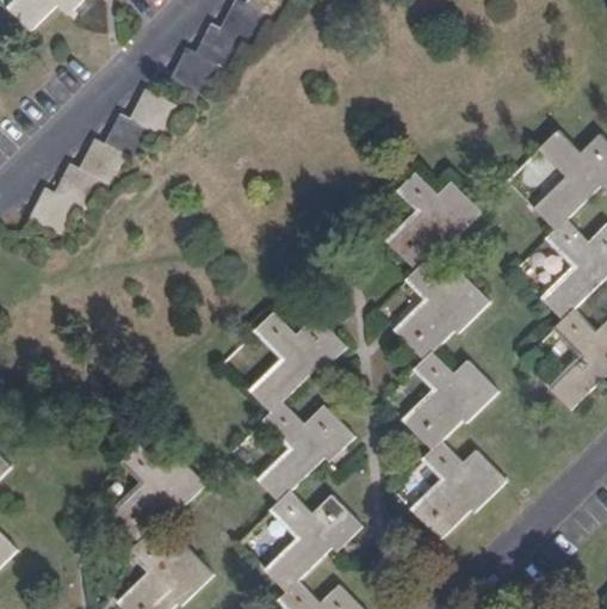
[(12,0),(6,6),(30,30),(61,0),(63,0),(70,10),(79,0),(12,0)]
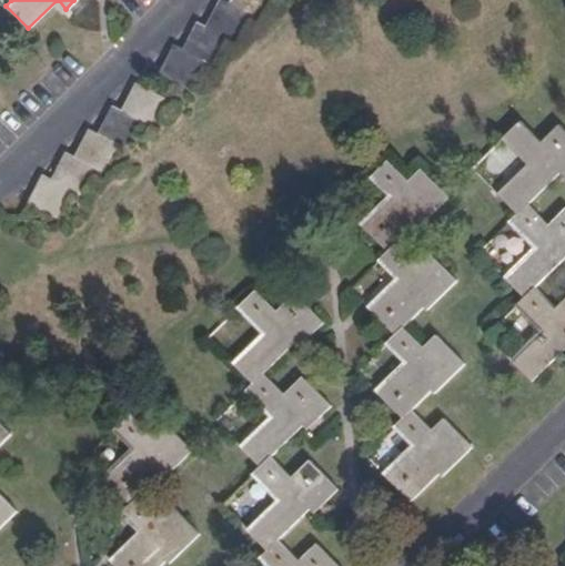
[(228,0),(226,2),(222,0),(218,0),(203,26),(194,21),(180,49),(172,44),(158,71),(187,87),(202,59),(210,63),(224,37),(232,40),(246,13),(255,18),(264,0),(228,0)]
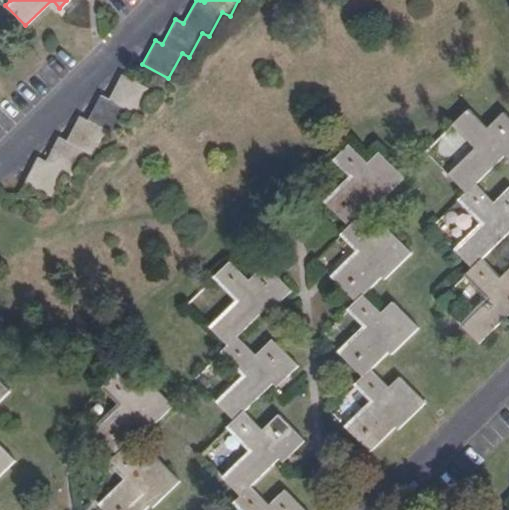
[(147,88),(134,81),(120,74),(107,97),(99,94),(86,119),(78,114),(64,140),(57,136),(44,161),(36,157),(25,175),(23,181),(50,195),(63,170),(72,175),(85,151),(92,154),(105,129),(112,132),(126,108),(134,112),(147,88)]
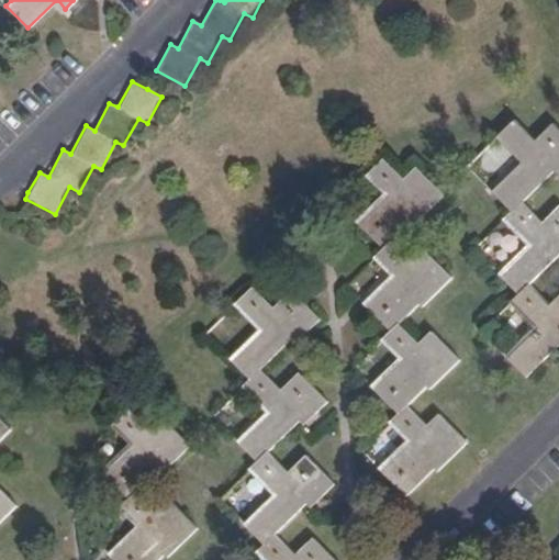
[(511,211),(521,201),(558,164),(558,130),(551,122),(533,138),(513,119),(494,137),(517,163),(491,189),(511,211)]
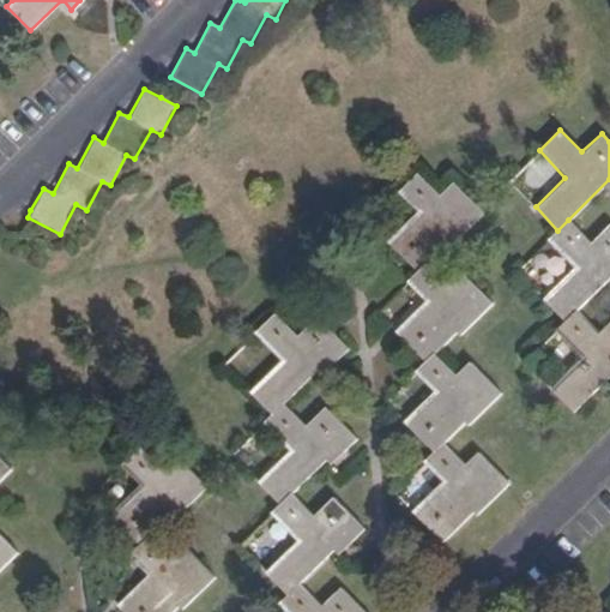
[(415,273),(426,262),(447,241),(451,244),(482,213),(451,181),(439,195),(416,173),(398,191),(422,219),(411,228),(403,223),(387,240),(415,273)]
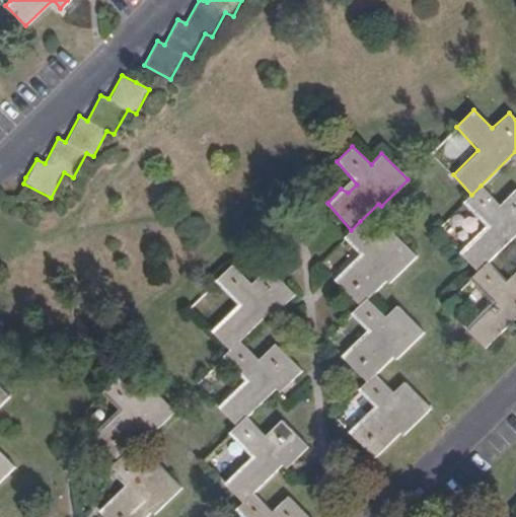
[(500,204),(481,186),(471,195),(463,203),(485,226),(458,251),(477,271),(488,262),(515,233),(515,191),(515,190),(500,204)]
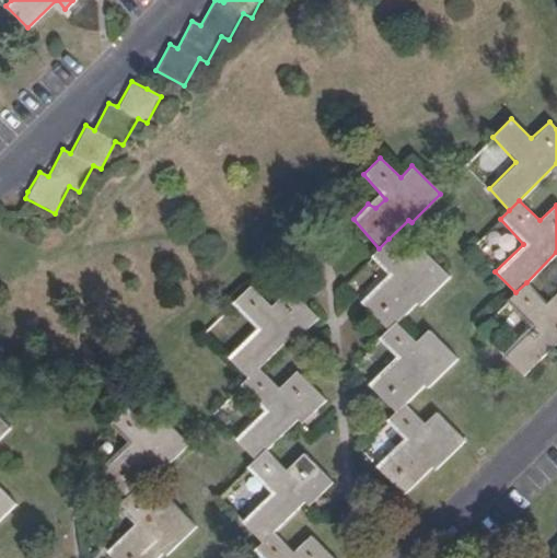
[(387,329),(396,321),(416,302),(419,305),(448,277),(420,247),(408,258),(389,239),(379,248),(371,257),(393,280),(382,291),(375,286),(361,301),(387,329)]
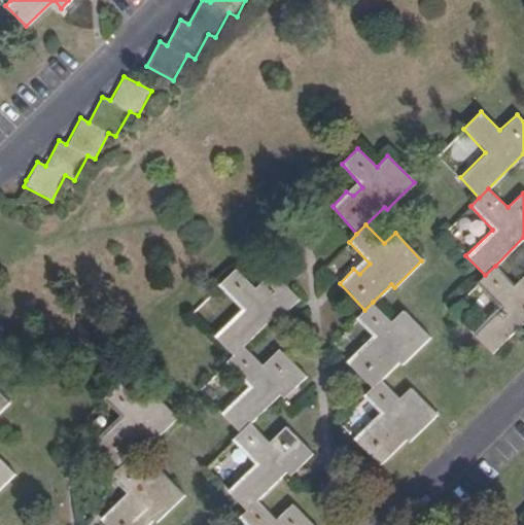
[(523,273),(513,284),(495,266),(485,275),(478,283),(499,307),(473,333),(491,352),(523,320),(523,273)]
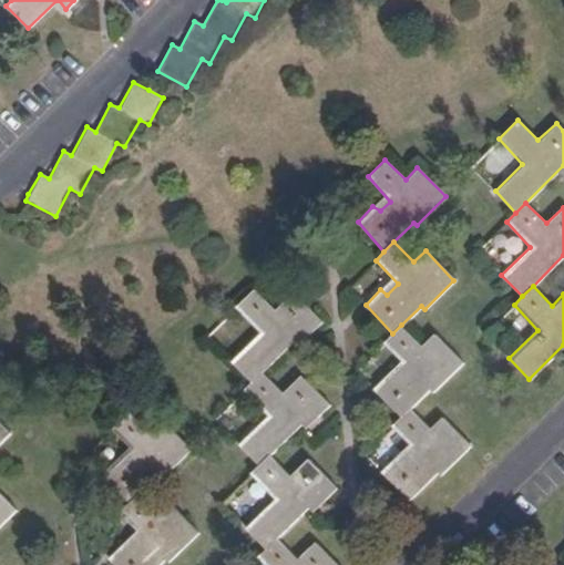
[(252,382),(263,371),(304,329),(309,332),(321,321),(291,290),(275,308),(254,288),(236,306),(258,332),(231,359),(252,382)]
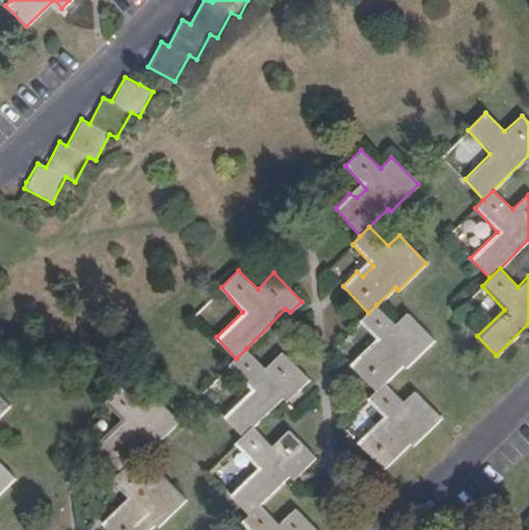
[(375,391),(384,382),(402,365),(405,368),(431,340),(405,313),(394,322),(376,305),(368,313),(360,321),(381,344),(369,355),(365,350),(350,364),(375,391)]
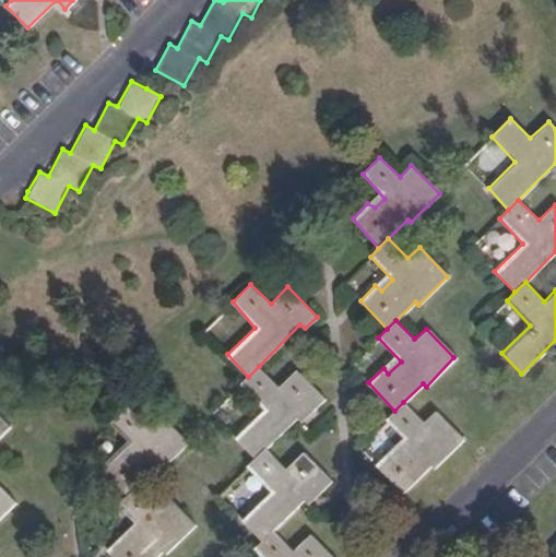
[(253,459),(265,448),(308,405),(311,410),(323,399),(295,369),(279,386),(259,366),(248,377),(239,384),(262,410),(234,437),(253,459)]
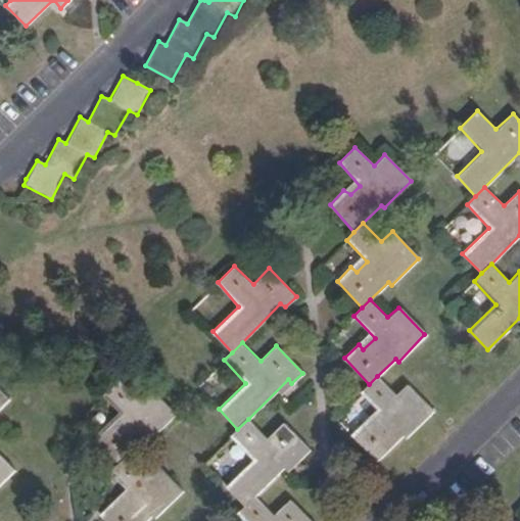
[(395,394),(377,376),(369,384),(361,392),(383,415),(371,426),(366,419),(351,434),(376,461),(403,434),(405,437),(432,411),(407,384),(395,394)]
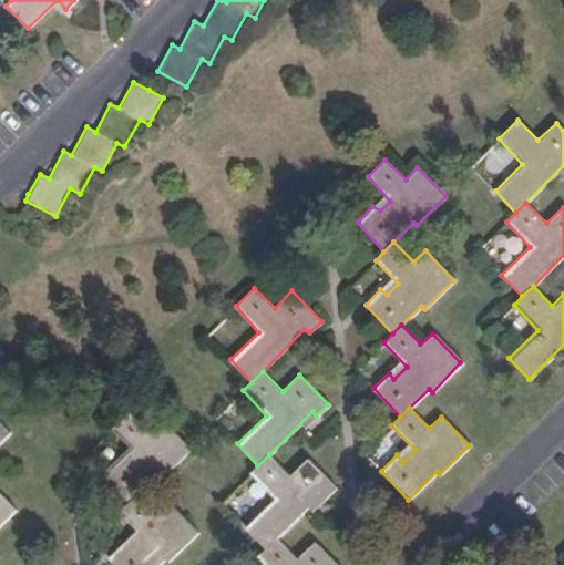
[(127,503),(136,493),(156,475),(159,479),(187,450),(161,419),(149,431),(129,411),(112,428),(134,453),(123,463),(115,459),(101,473),(127,503)]
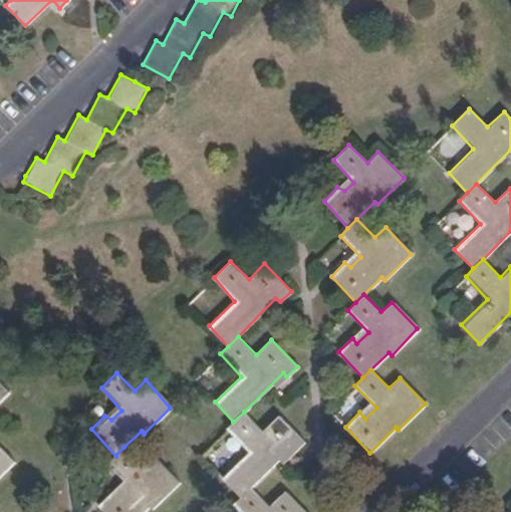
[(240,497),(251,487),(289,449),(293,452),(303,441),(278,414),(262,430),(244,412),(233,422),(226,429),(248,452),(222,477),(240,497)]
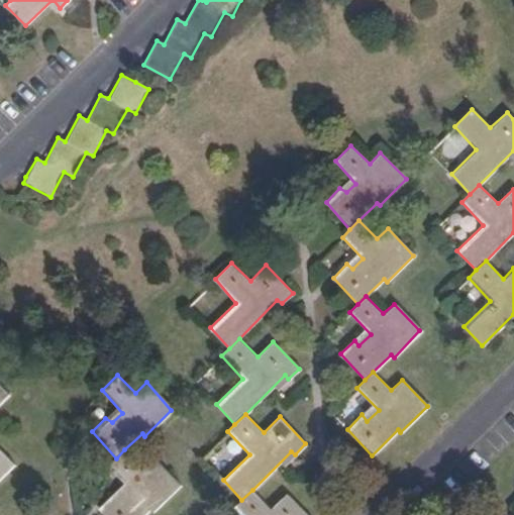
[(104,514),(142,514),(149,509),(151,512),(179,486),(153,458),(143,469),(124,449),(116,458),(108,466),(128,489),(118,500),(112,494),(98,508),(104,514)]
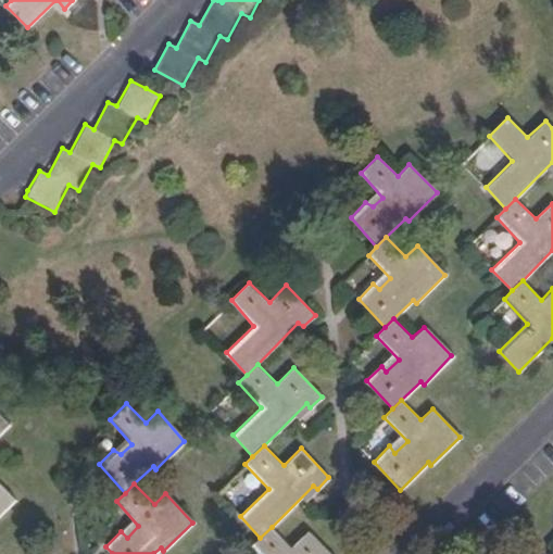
[(0,512),(14,500),(0,485),(0,512)]
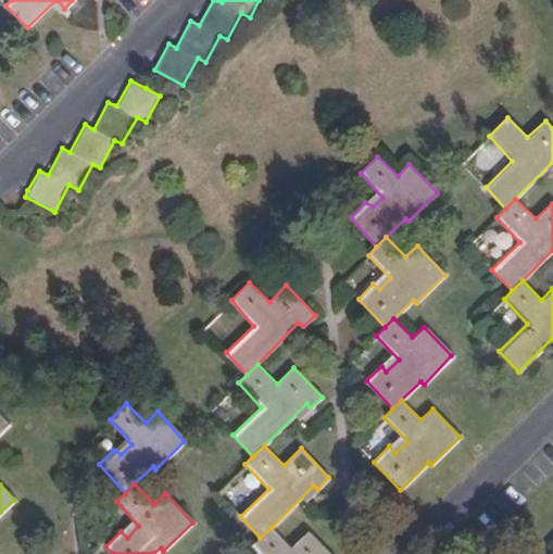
[(290,546),(272,527),(260,538),(252,545),(260,553),(329,553),(308,530),(290,546)]
